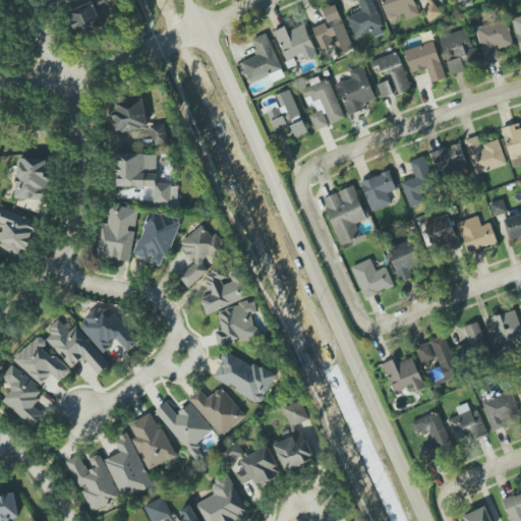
[(372,32),(374,37),(385,33),(372,0),(357,0),(361,10),(347,14),(354,38),(372,32)]
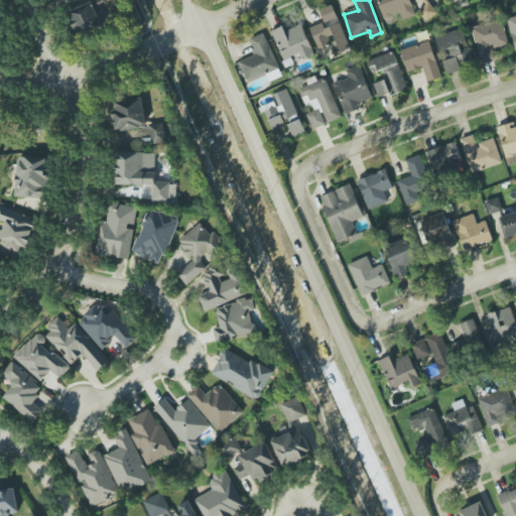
[(376,0),(383,20),(413,10),(410,0),(376,0)]
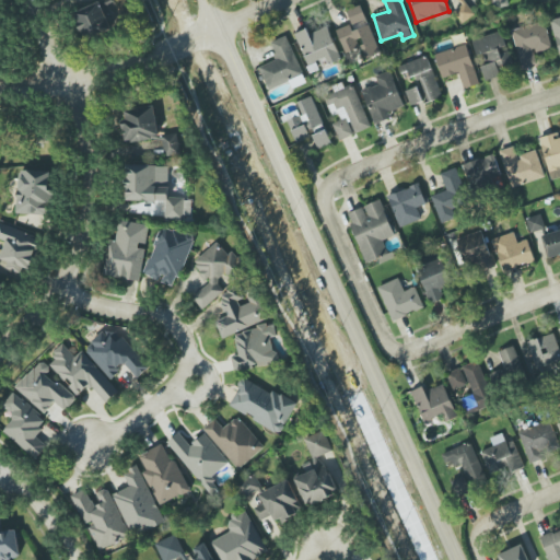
[(505,0),(492,0),(494,9),(508,6),(505,0)]
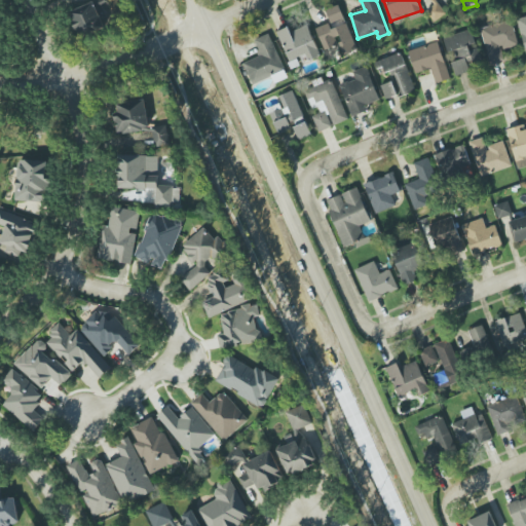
[(324,50),(340,44),(343,53),(355,49),(340,5),(326,10),(330,23),(315,28),(324,50)]
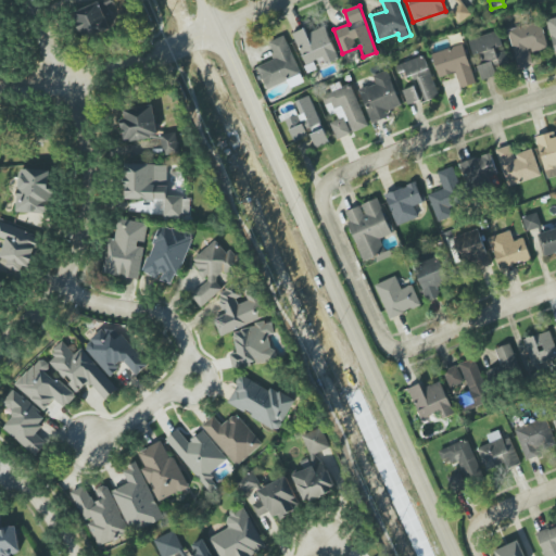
[(533,64),(530,52),(547,49),(542,22),(508,29),(517,68),(533,64)]
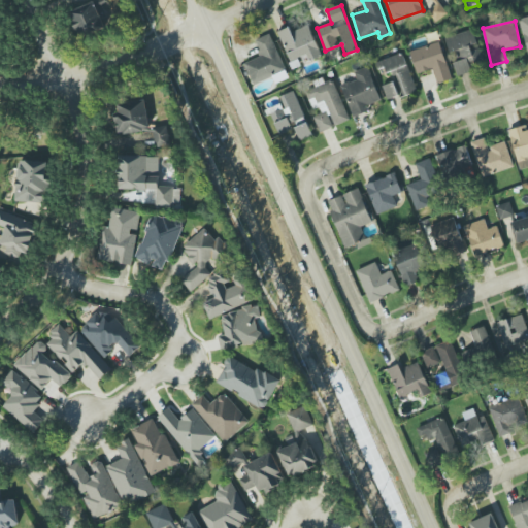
[(278,31),(290,67),(321,58),(310,25),(291,31),(290,28),(278,31)]
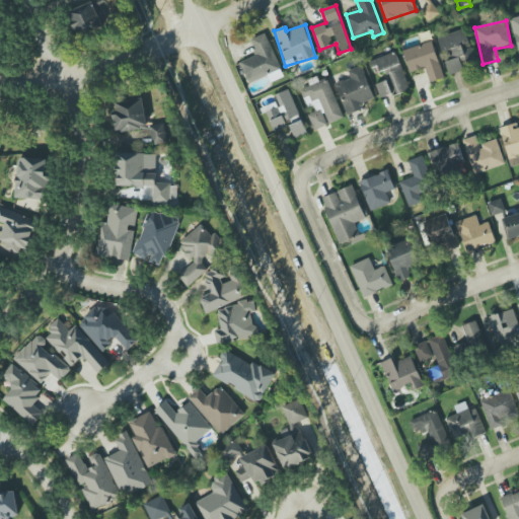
[(451,74),(464,70),(462,64),(474,61),(464,29),(437,38),(442,54),(445,53),(451,74)]
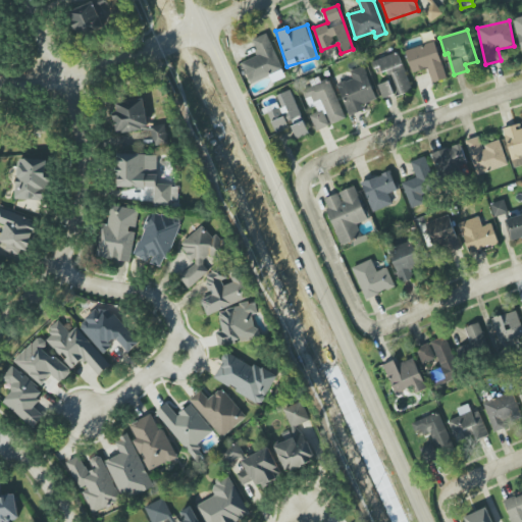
[(251,85),(270,76),(272,83),(285,77),(267,34),(252,40),(258,55),(241,62),(251,85)]
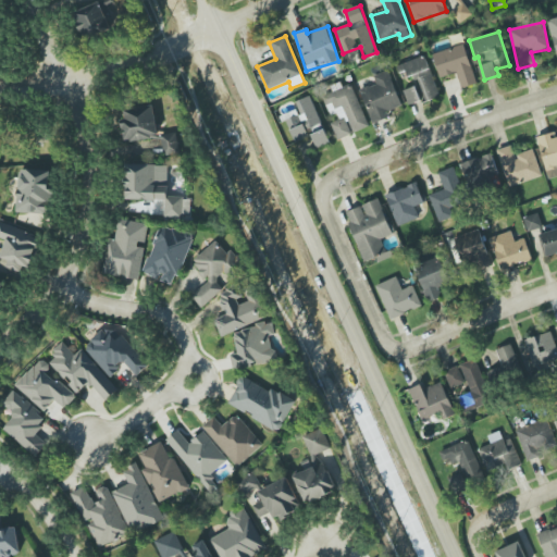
[(477,84),(465,44),(432,53),(438,78),(457,73),(461,88),(477,84)]
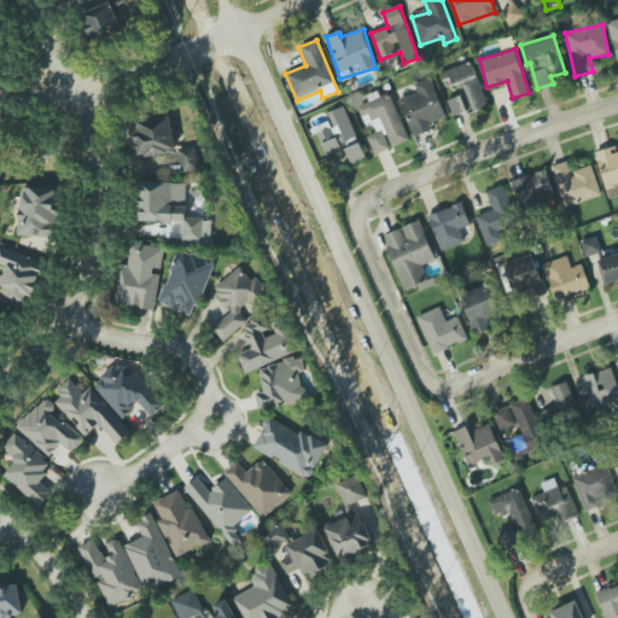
[(441,73),(447,89),(455,87),(459,97),(447,100),(454,118),(488,106),(471,62),(441,73)]
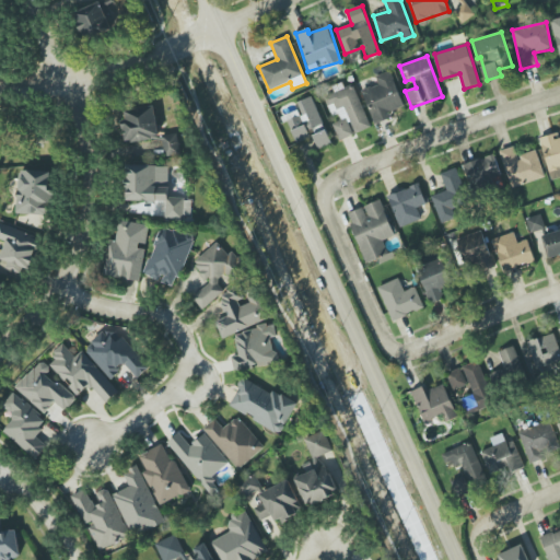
[(373,125),(393,118),(391,111),(404,107),(392,71),(375,77),(377,84),(362,90),(373,125)]
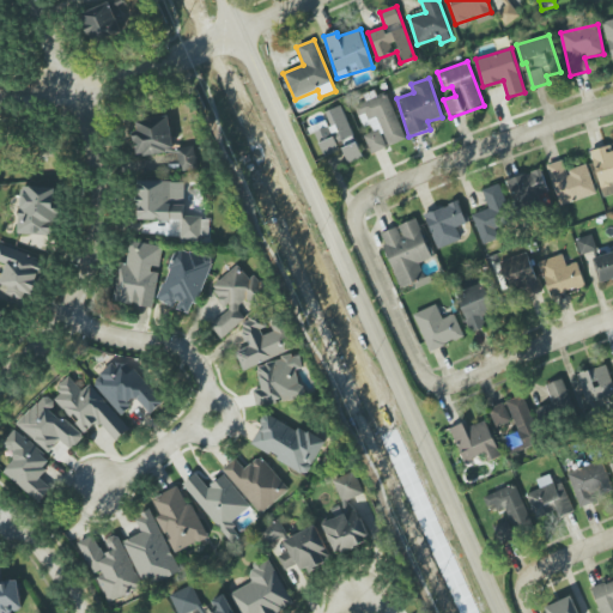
[(388,92),(354,105),(365,132),(363,133),(371,153),(406,140),(388,92)]
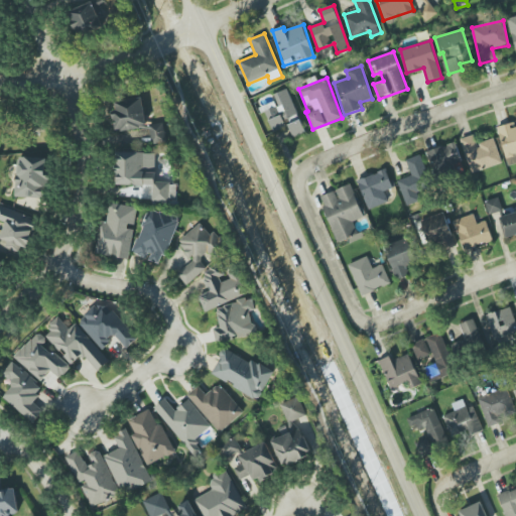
[(273,94),(276,102),(262,107),(272,133),(288,126),(293,137),(305,133),(288,89),(273,94)]
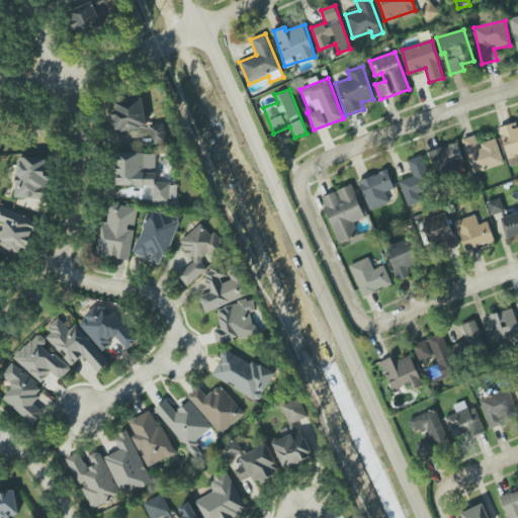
[(116,132),(151,128),(150,124),(146,125),(144,99),(112,102),(116,132)]
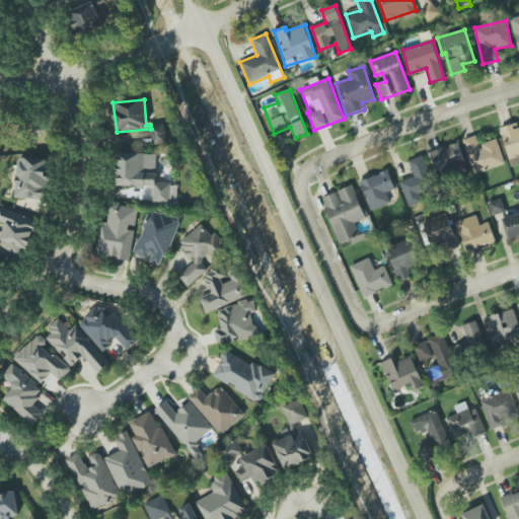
[(164,124),(150,126),(153,144),(167,143),(164,124)]
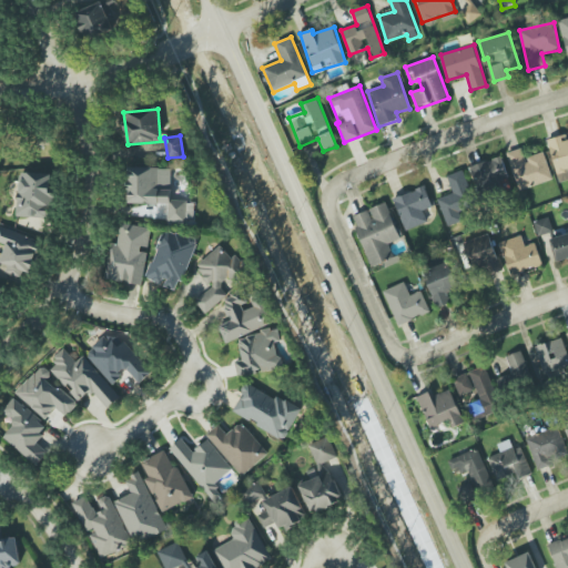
[(567,139),(566,140),(565,135),(548,139),(557,182),(567,179),(567,139)]
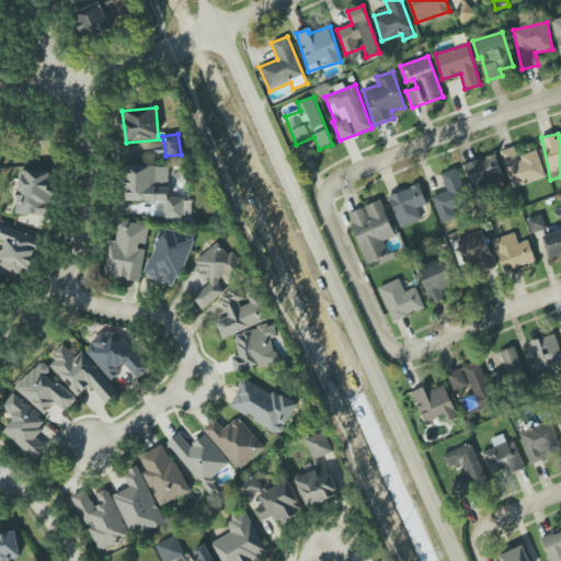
[(502,150),(511,187),(545,179),(538,150),(517,156),(515,147),(502,150)]
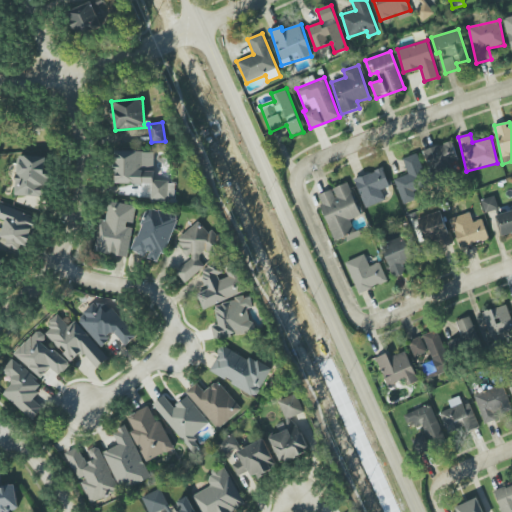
[(423,151),(432,174),(460,163),(451,140),(423,151)]
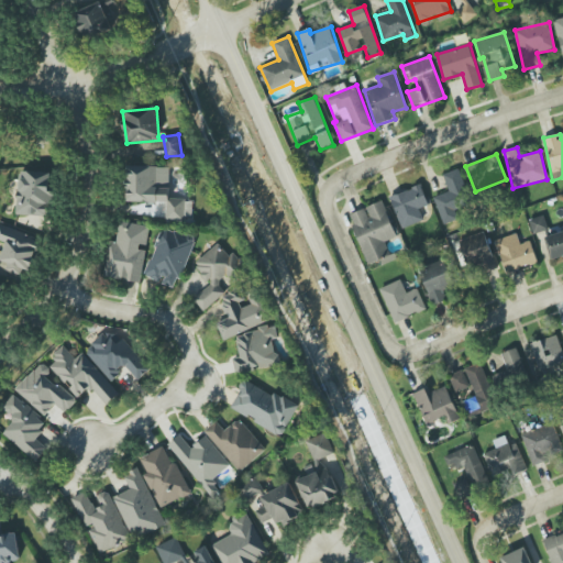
[(158,166),(127,166),(125,202),(166,202),(166,220),(184,220),(185,199),(169,199),(169,187),(158,187),(158,166)]
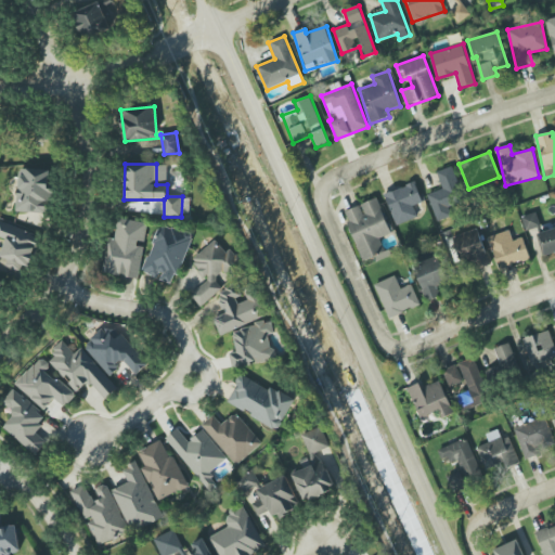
[(452,216),(449,205),(464,199),(453,166),(437,171),(442,190),(427,194),(437,221),(452,216)]
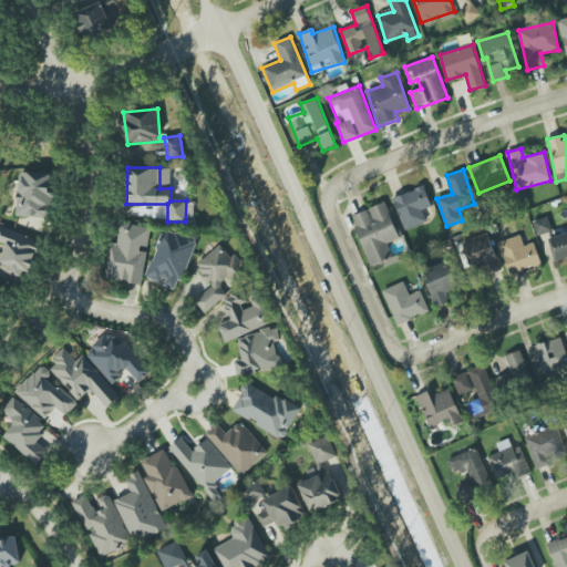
[(18,217),(48,217),(48,205),(52,205),(53,174),(19,173),(18,217)]
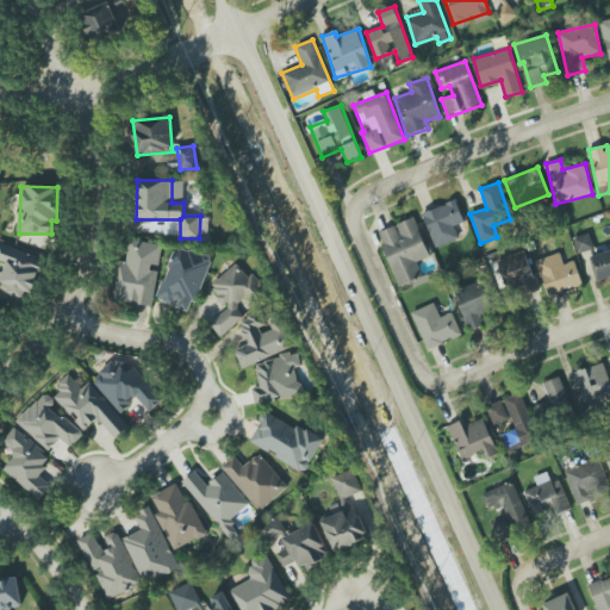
[(465,223),(456,200),(423,212),(435,248),(459,238),(454,226),(465,223)]
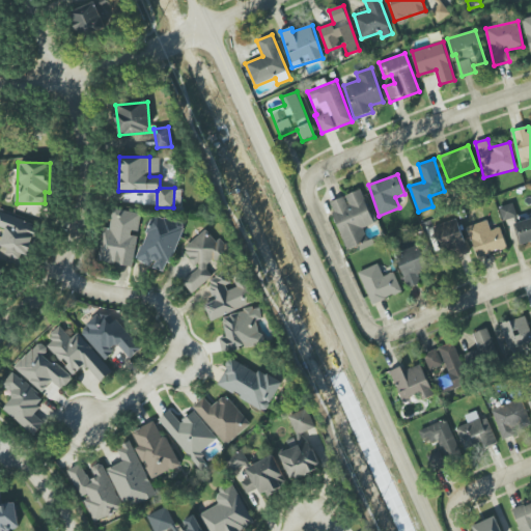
[(347,249),(368,241),(363,228),(374,223),(361,190),(328,203),(347,249)]
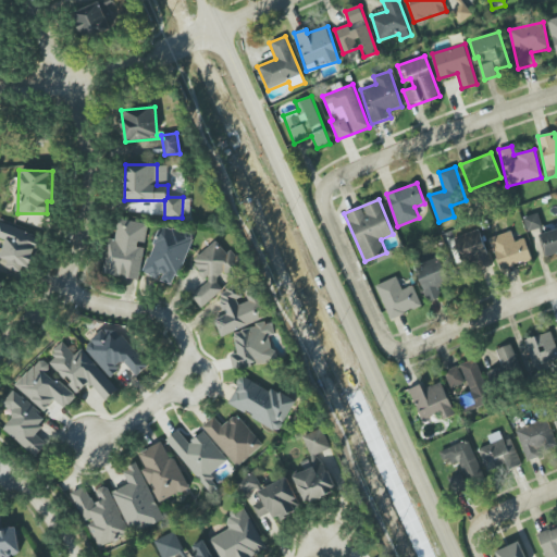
[(523,218),(527,232),(542,227),(539,213),(523,218)]
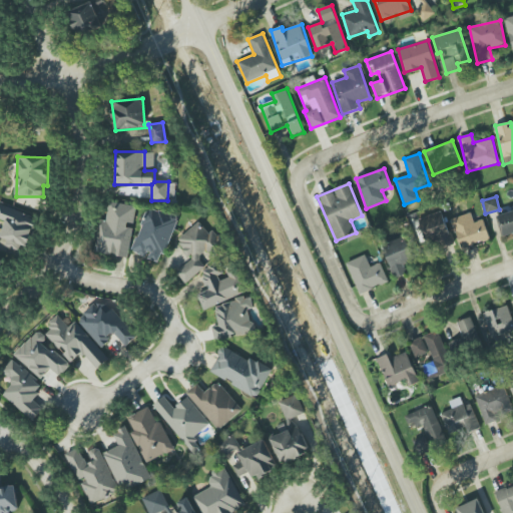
[(136,205),(108,202),(105,220),(99,219),(94,252),(128,258),(132,225),(133,225),(136,205)]
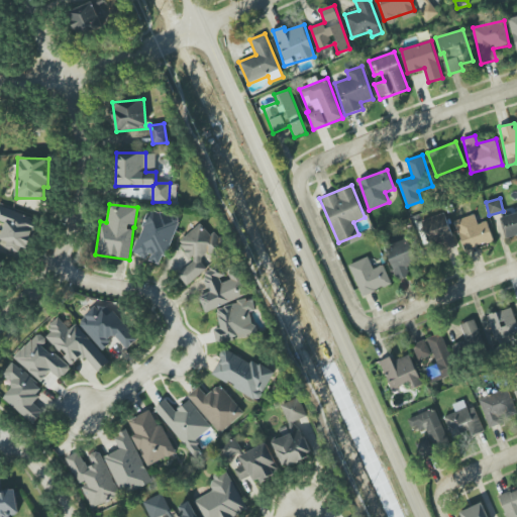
[(0,231),(0,246),(26,254),(37,219),(0,207),(0,221),(5,223),(2,232),(0,231)]
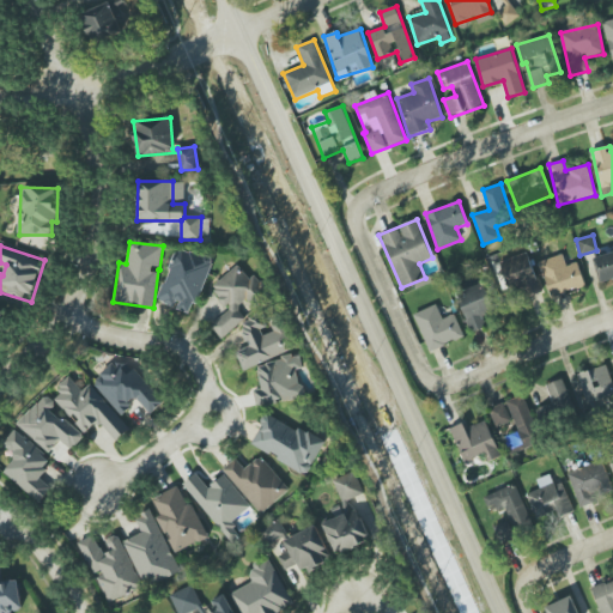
[(212,260),(176,247),(158,301),(176,307),(175,309),(192,315),(212,260)]
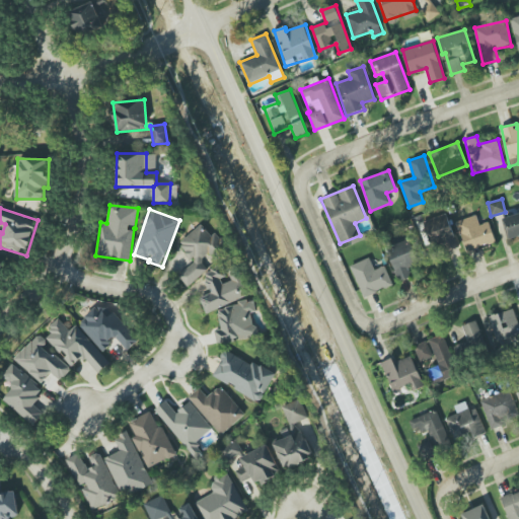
[(508,239),(518,236),(518,213),(503,218),(508,239)]
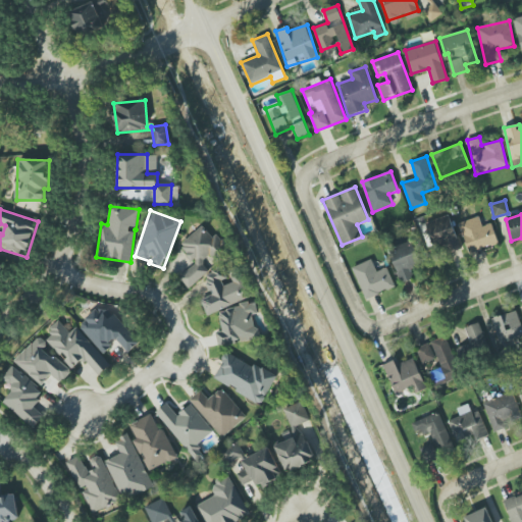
[(491,223),(482,226),(479,216),(459,223),(469,253),(499,243),(491,223)]
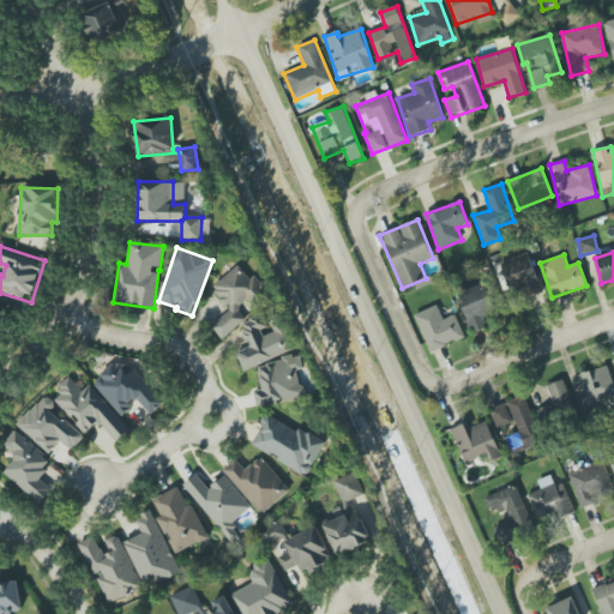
[(533,258),(499,264),(505,293),(521,289),(523,298),(540,294),(533,258)]
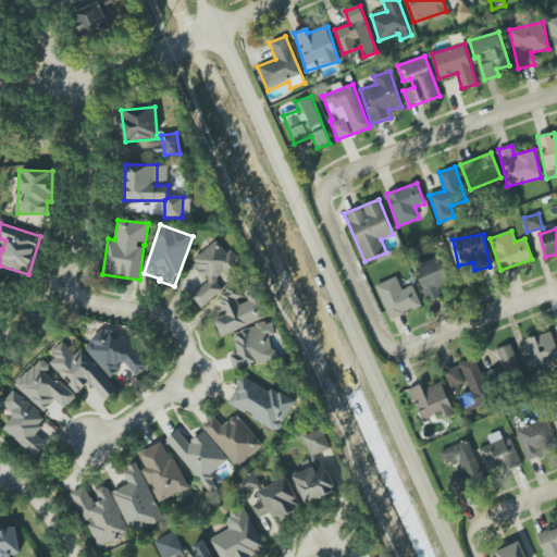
[(190,262),(208,281),(192,296),(202,308),(225,287),(222,284),(218,280),(224,273),(231,280),(246,265),(231,249),(226,252),(215,240),(190,262)]
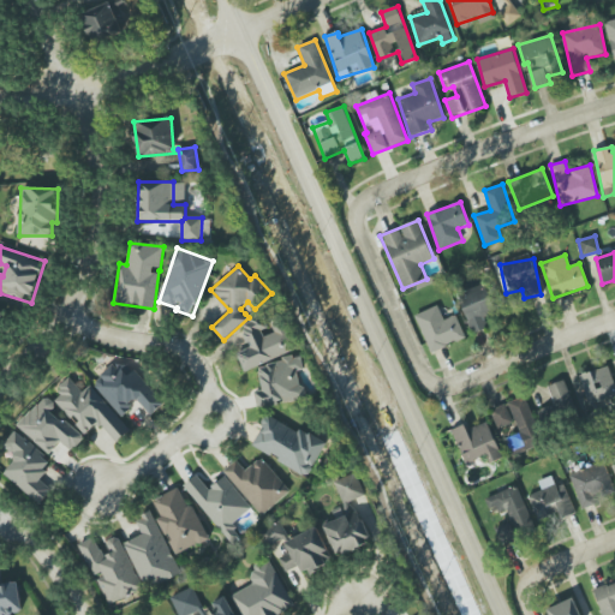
[(488,328),(483,318),(496,314),(485,284),(458,294),(472,334),(488,328)]
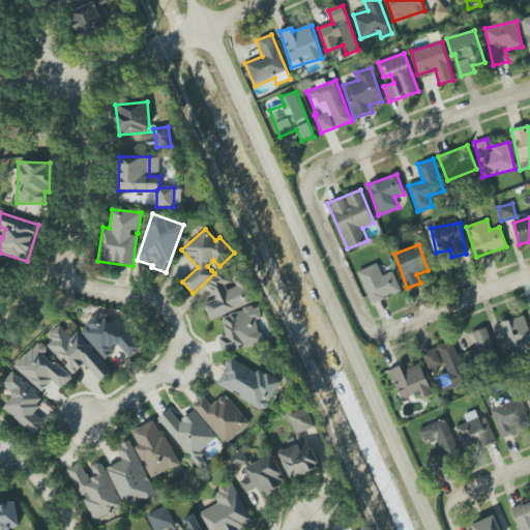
[(357,272),(372,304),(402,291),(392,271),(383,275),(377,263),(357,272)]
